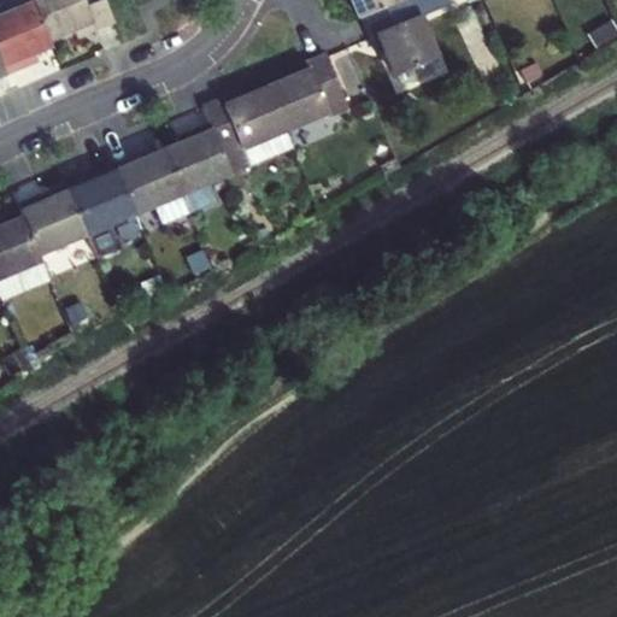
[(72,33),(92,24),(81,0),(30,0),(33,5),(48,42),(72,33)]
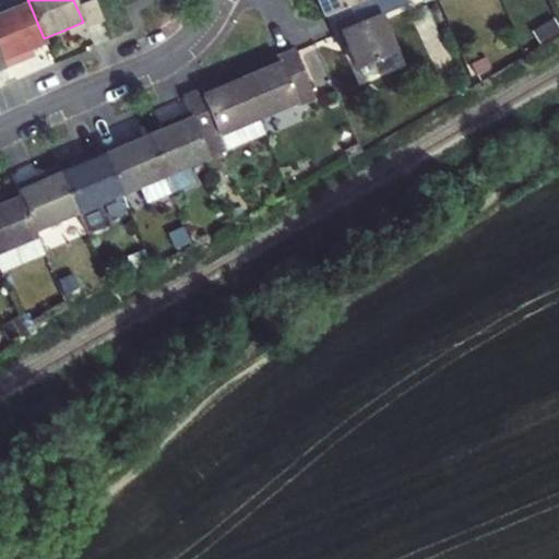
[(73,0),(83,22),(85,27),(103,21),(93,0),(73,0)]
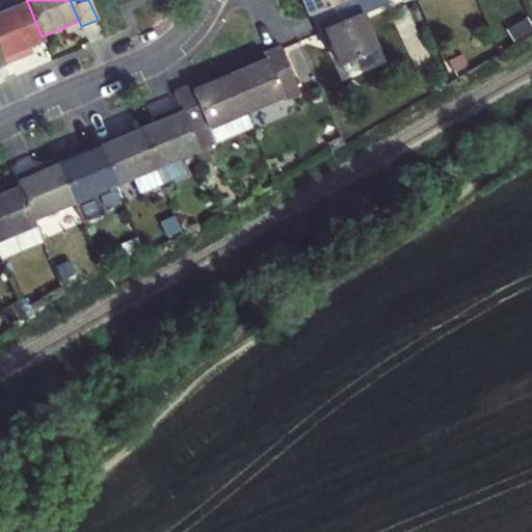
[(301,0),(310,18),(312,17),(347,2),(345,0),(301,0)]
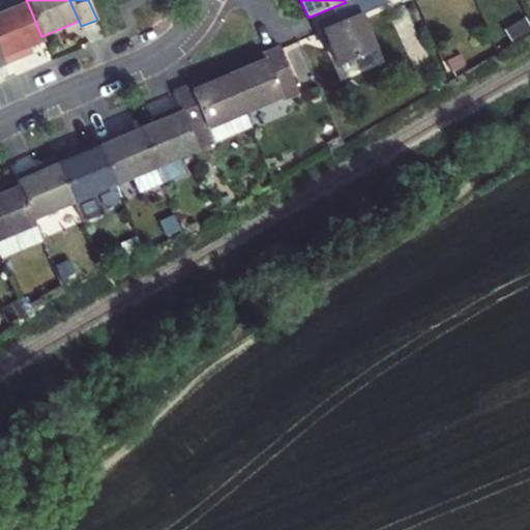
[(388,0),(350,0),(348,1),(355,17),(360,15),(389,2),(388,0)]
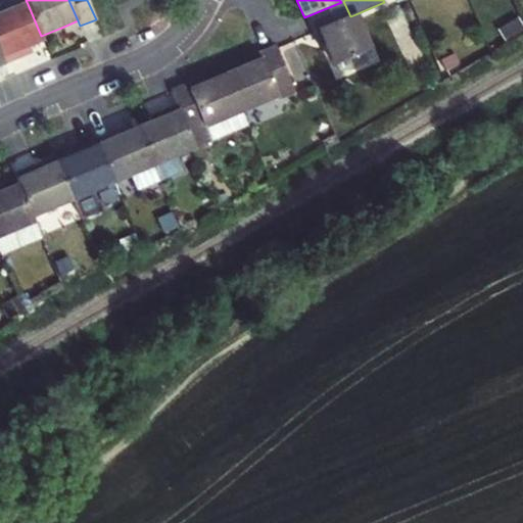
[(319,30),(350,16),(343,1),(341,2),(306,16),(314,33),(319,31),(319,30)]
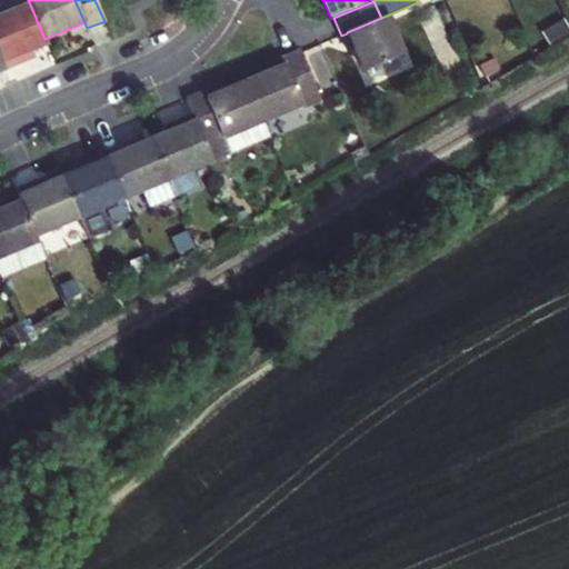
[(45,39),(30,5),(0,17),(0,57),(6,69),(28,60),(26,55),(31,51),(48,45),(45,39)]
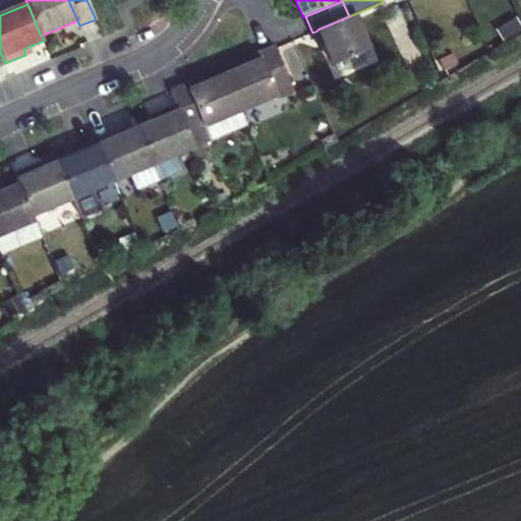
[(317,30),(317,31),(325,46),(333,66),(369,51),(354,14),(349,16),(317,30)]
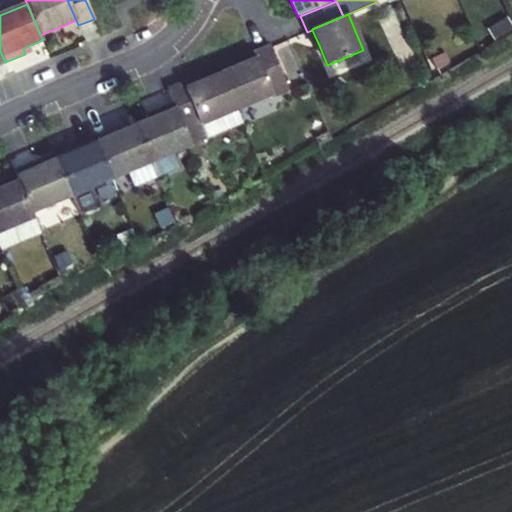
[(487,29),(494,41),(511,30),(511,27),(507,17),(487,29)]
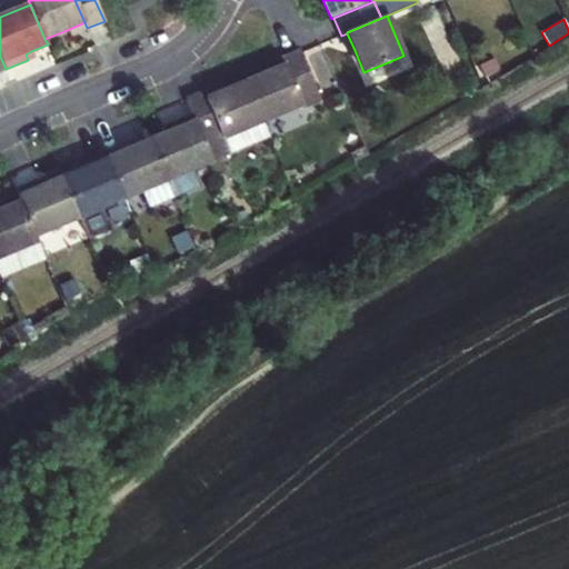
[(69,36),(87,28),(85,22),(67,30),(69,36)]
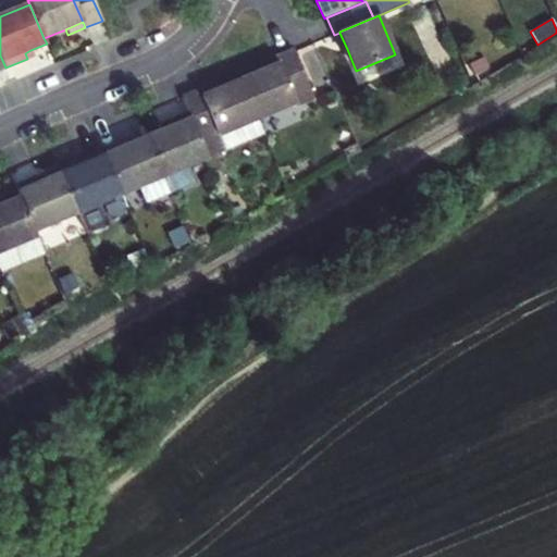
[(339,33),(334,35),(342,51),(347,49),(339,33)]
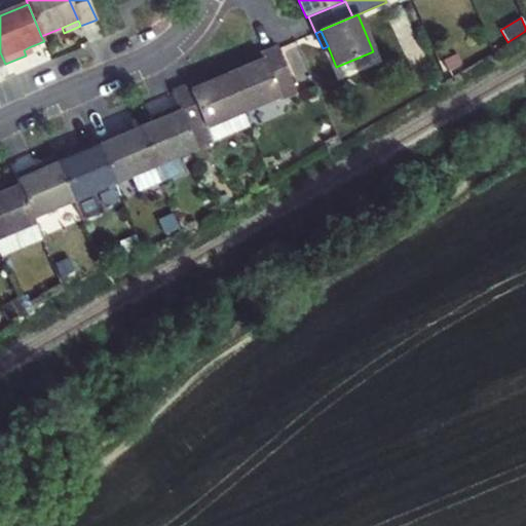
[(264,62),(279,98),(280,102),(297,95),(278,49),(262,55),(264,62)]
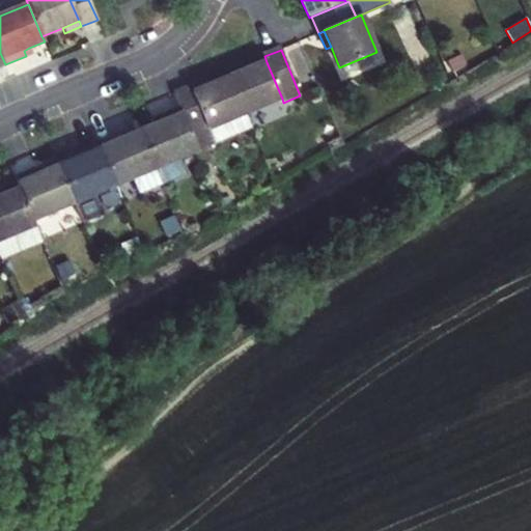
[(466,65),(460,55),(444,63),(449,74),(466,65)]
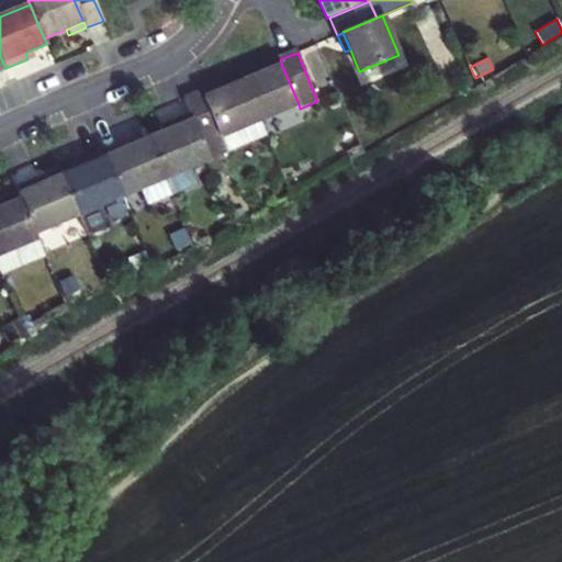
[(272,63),(262,67),(265,72),(282,66),(280,59),(272,63)]
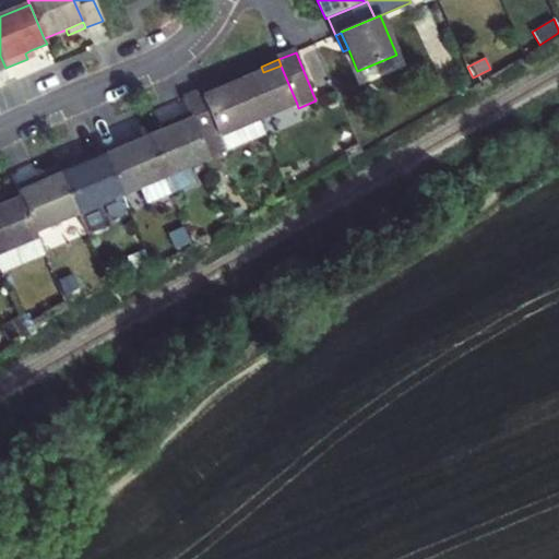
[(297,104),(281,66),(263,72),(241,81),(258,120),(297,104)]
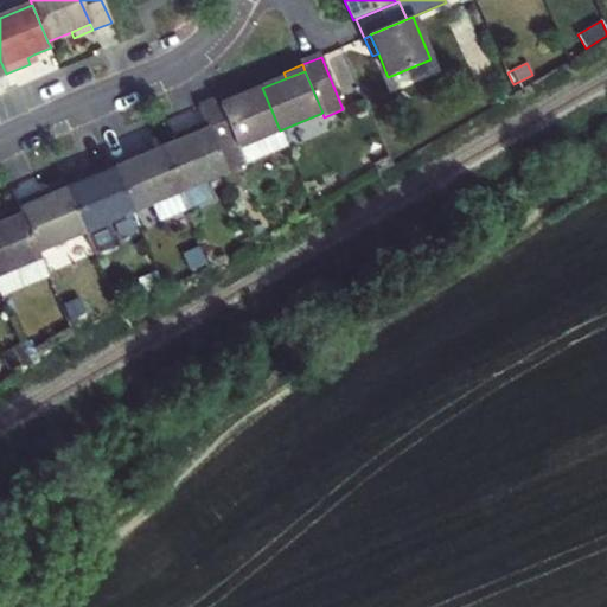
[(238,98),(221,106),(238,148),(280,131),(262,88),(238,98)]
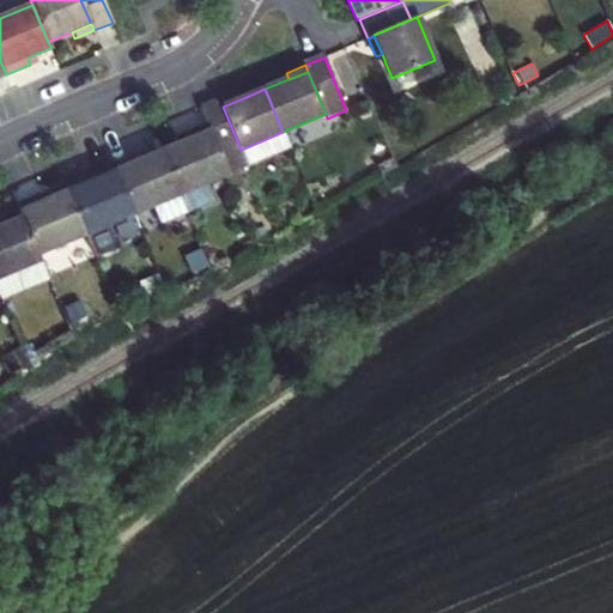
[(238,93),(219,101),(223,107),(241,99),(238,93)]
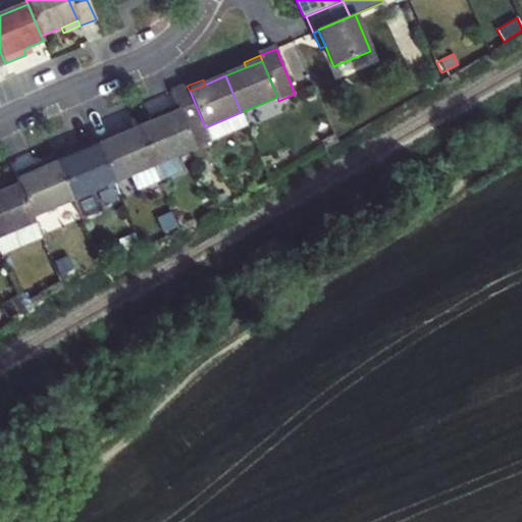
[(210,142),(205,127),(190,91),(187,86),(171,93),(177,107),(195,148),(210,142)]
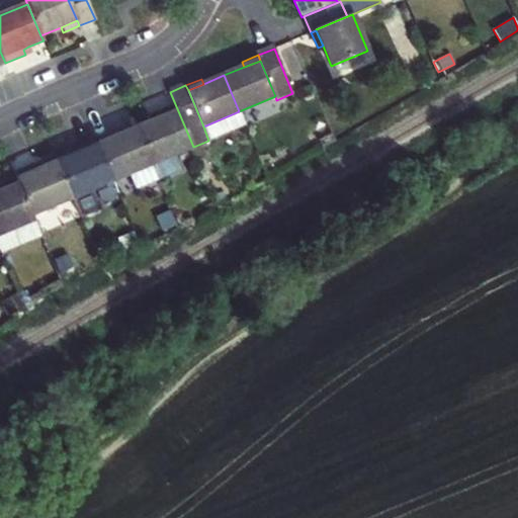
[(158,119),(152,122),(138,128),(153,165),(174,156),(193,148),(193,147),(176,106),(156,114),(158,119)]
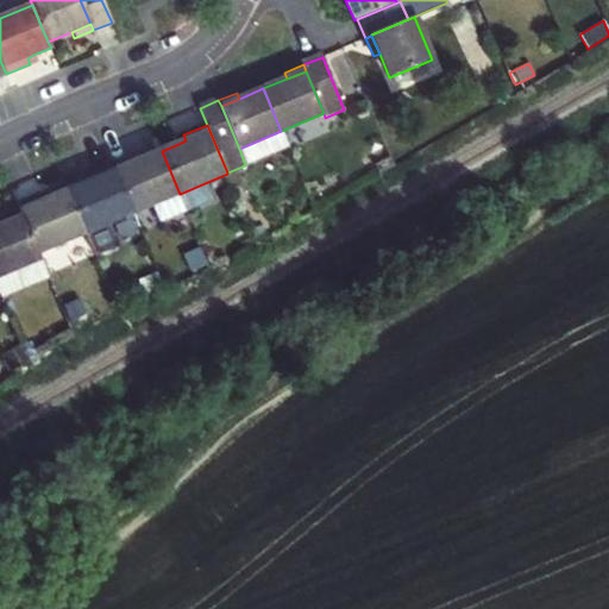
[(281,131),(239,149),(245,165),(288,148),(281,131)]
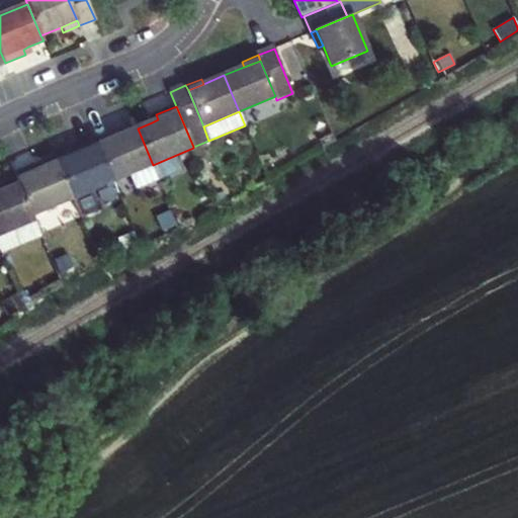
[(117,137),(115,132),(95,140),(112,181),(130,174),(153,165),(138,128),(123,134),(117,137)]
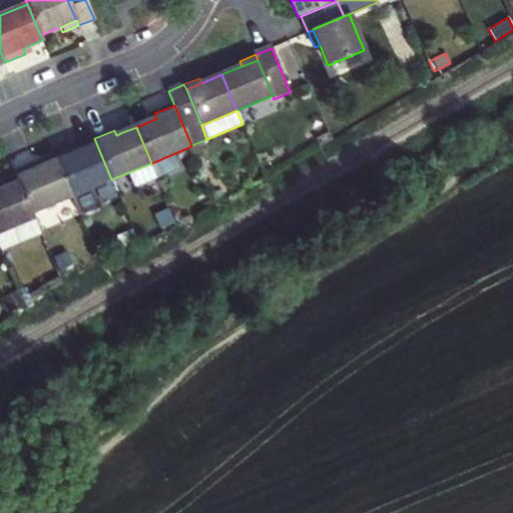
[(76,152),(70,154),(56,160),(71,196),(90,188),(111,179),(94,138),(74,147),(76,152)]
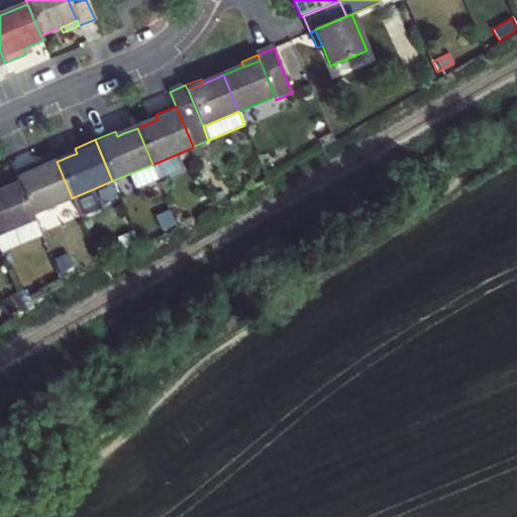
[(180,171),(174,156),(152,165),(159,178),(159,179),(180,171)]
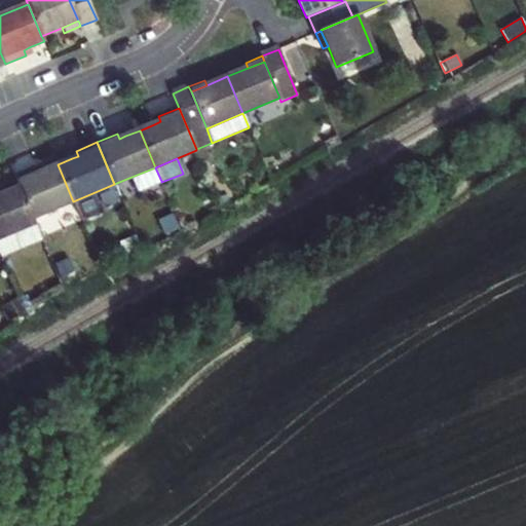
[(37,174),(35,168),(14,177),(20,187),(33,219),(73,201),(58,164),(43,171),(37,174)]
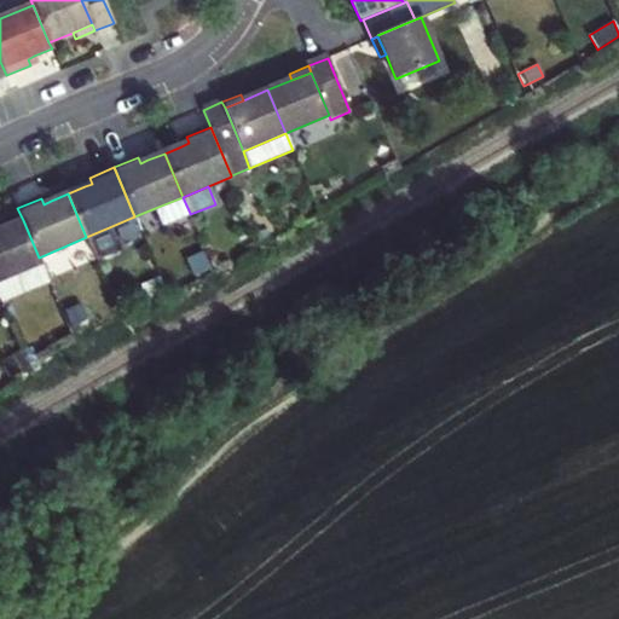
[(162,225),(190,213),(183,197),(155,208),(162,225)]
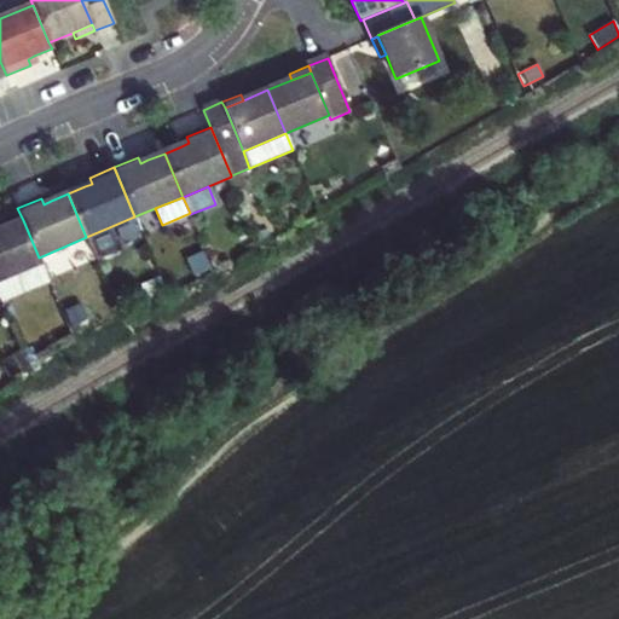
[(0,229),(0,281),(41,264),(39,258),(23,220),(6,227),(0,229)]
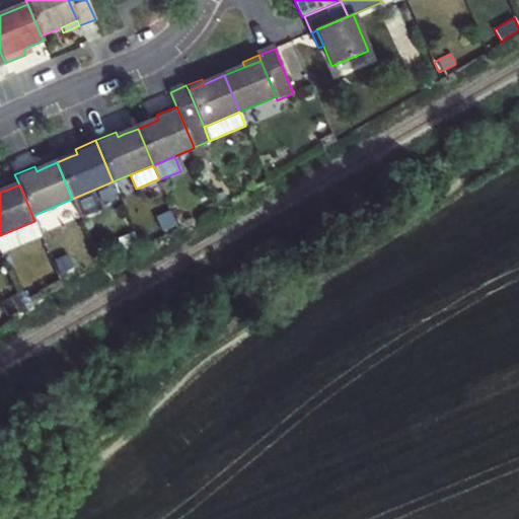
[(99,210),(91,191),(72,199),(80,218),(99,210)]
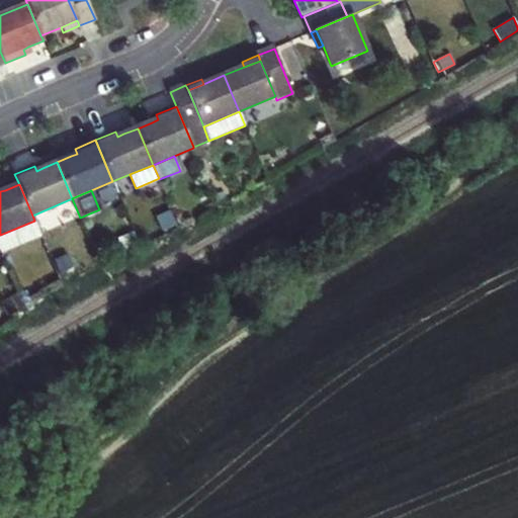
[(212,194),(199,199),(204,211),(218,206),(212,194)]
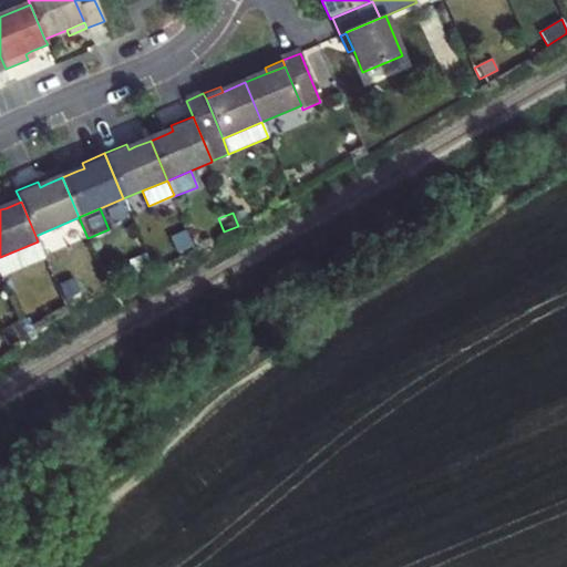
[(187,232),(171,238),(177,254),(194,247),(187,232)]
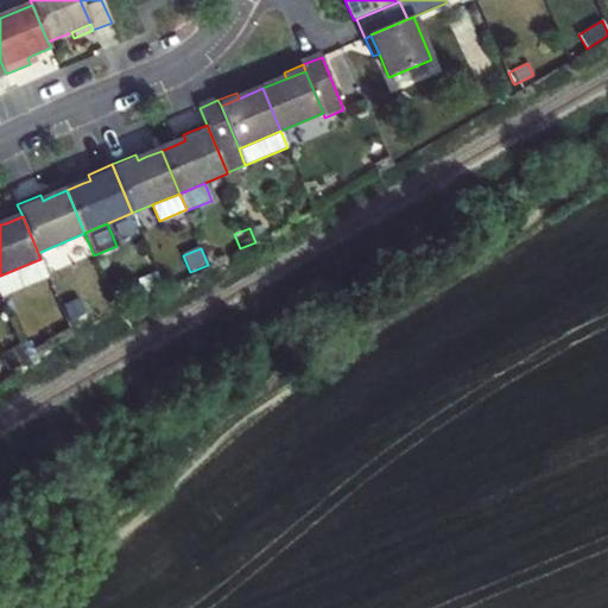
[(40,259),(0,276),(0,295),(48,276),(40,259)]
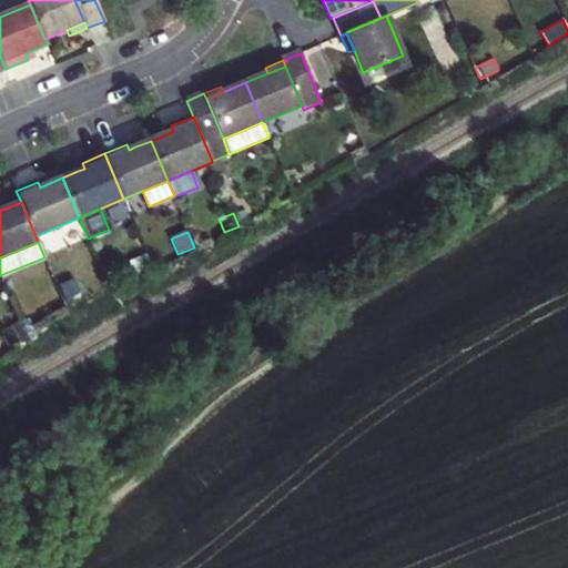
[(135,274),(152,266),(146,254),(130,262),(135,274)]
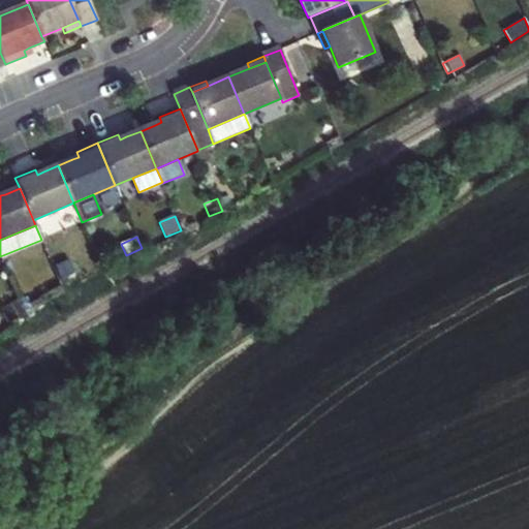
[(70,260),(57,266),(62,279),(75,273),(70,260)]
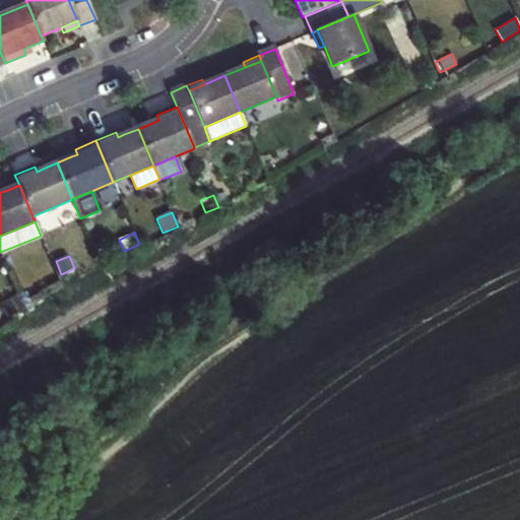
[(25,290),(17,296),(23,307),(31,303),(25,290)]
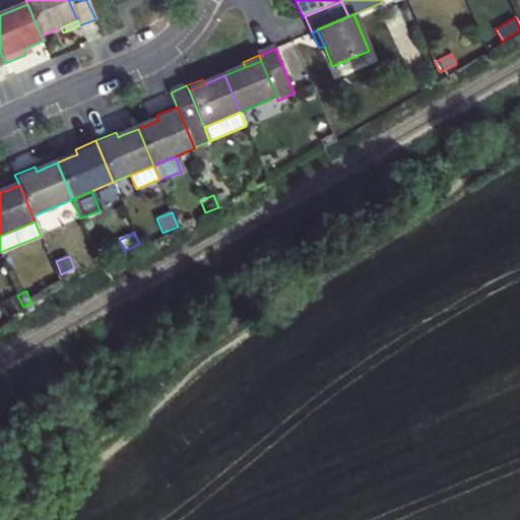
[(17,296),(2,303),(8,315),(23,307),(17,296)]
